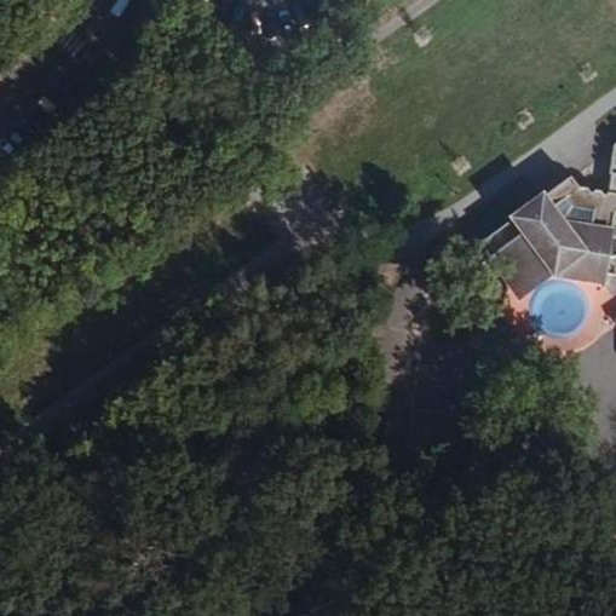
[(330,0),(335,11),(350,0),(330,0)]
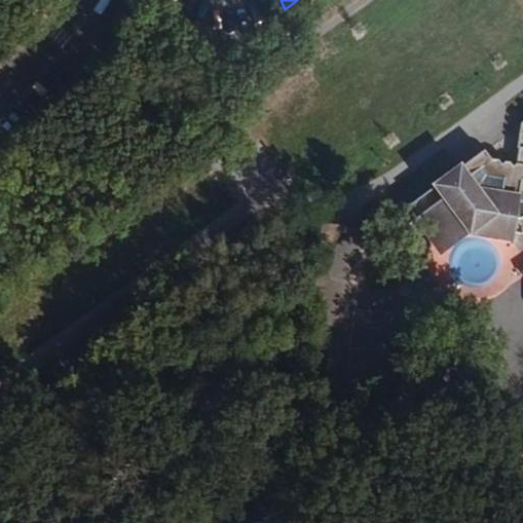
[(491,157),(484,148),(461,164),(469,175),(491,157)]
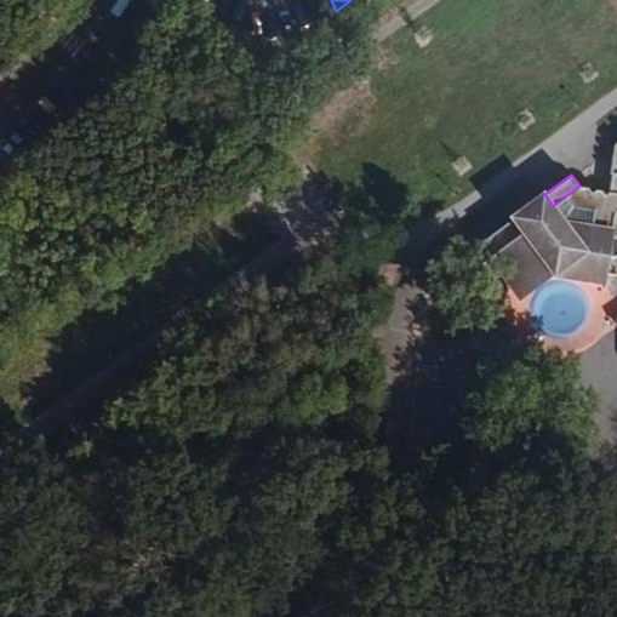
[(516,215),(615,227),(616,218),(616,193),(610,192),(580,186),(553,206),(544,194),(516,215)]
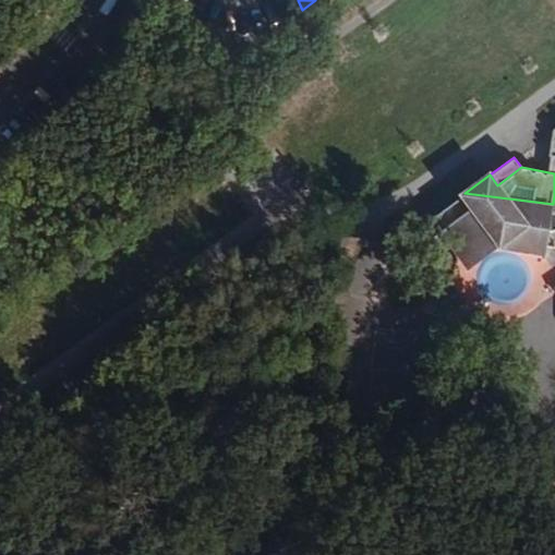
[(552,210),(553,204),(465,193),(459,197),(469,210),(472,208),(498,242),(544,252),(549,230),(552,230),(554,229),(554,210),(553,209),(552,210)]
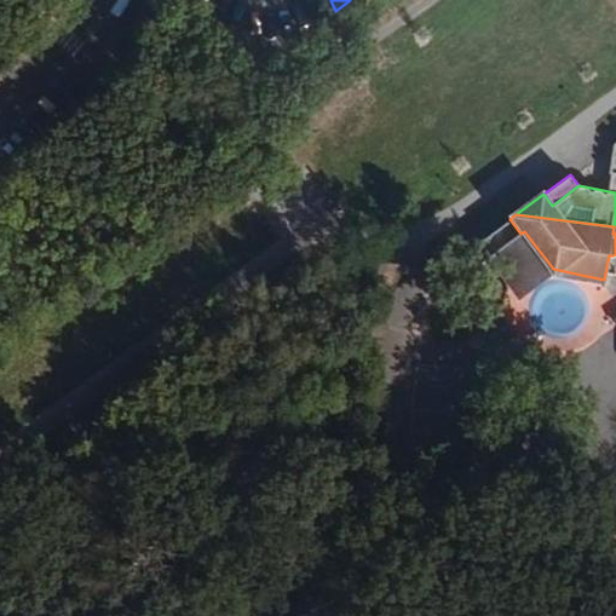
[(478,242),(488,258),(506,243),(520,234),(510,219),(478,242)]
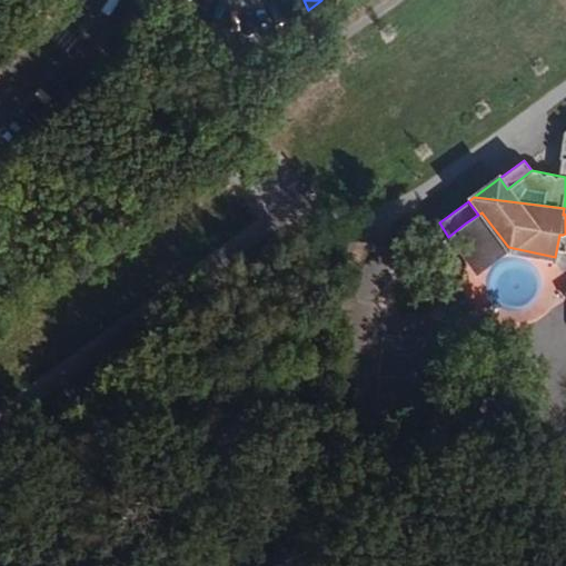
[(508,247),(482,212),(478,215),(465,224),(463,241),(454,241),(477,271),(508,247)]
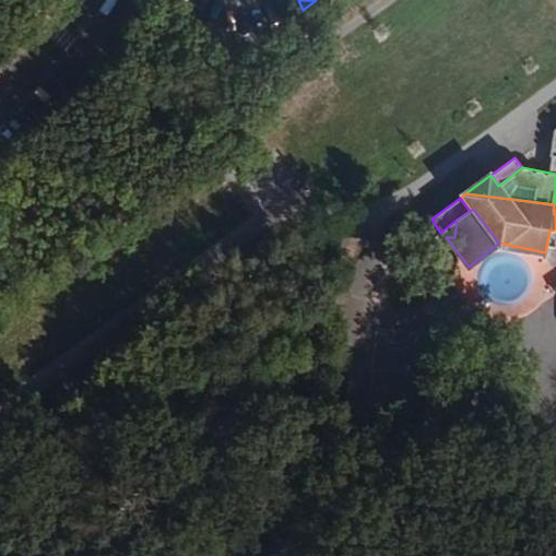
[(457,220),(440,233),(444,237),(446,237),(454,237),(457,220)]
